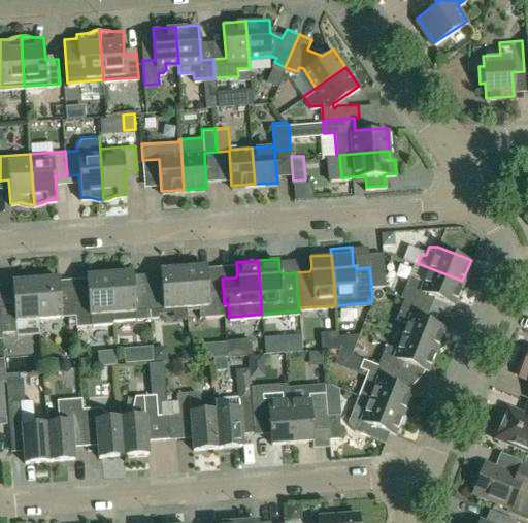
[(188,317),(187,304),(184,266),(182,266),(180,261),(163,263),(163,267),(160,268),(162,293),(149,294),(151,316),(159,315),(158,311),(173,309),(174,318),(188,317)]
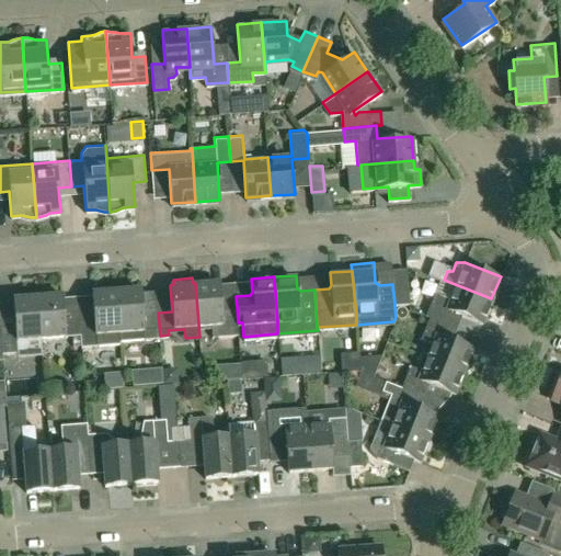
[(434,292),(425,313),(451,324),(457,310),(482,321),(491,298),(444,280),(439,278),(434,292)]
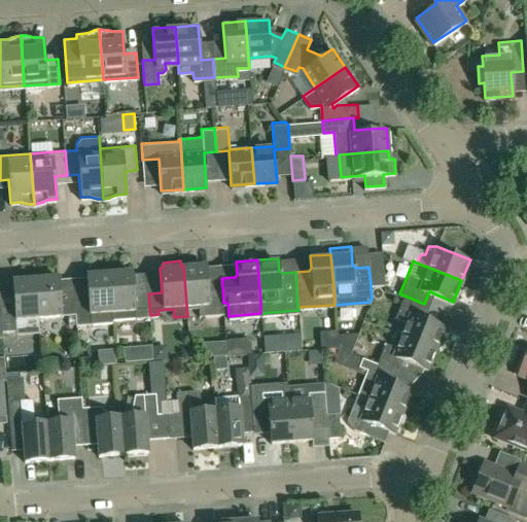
[(223,312),(223,303),(222,287),(208,288),(206,264),(183,266),(186,304),(199,303),(199,314),(223,312)]
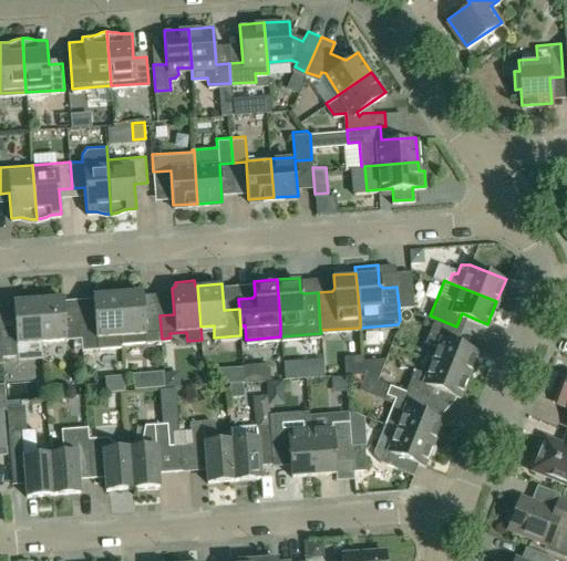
[(117,291),(121,333),(122,345),(122,342),(162,339),(160,315),(144,317),(142,290),(117,291)]
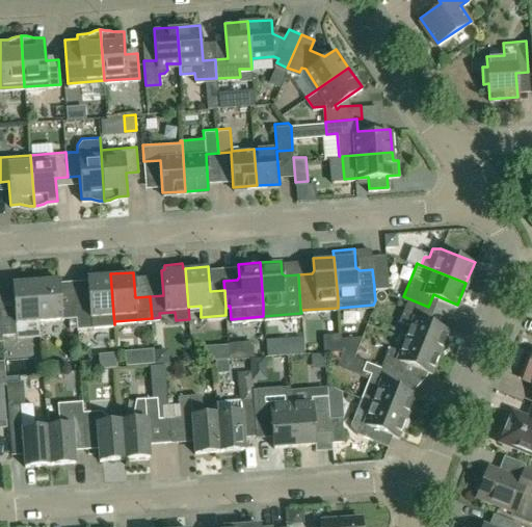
[(91,325),(114,324),(113,313),(110,273),(87,275),(89,300),(75,301),(77,325),(77,326),(91,325)]
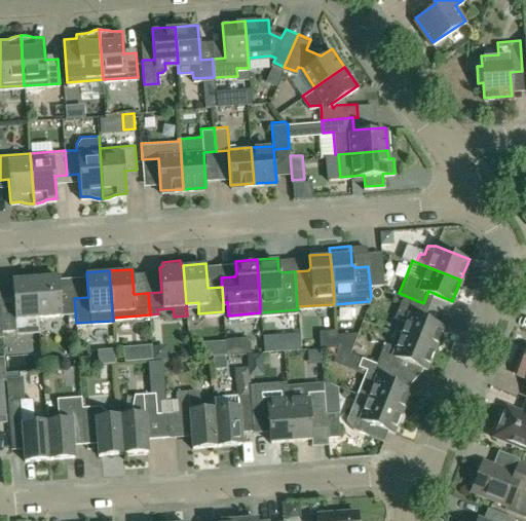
[(15,317),(38,314),(35,276),(33,276),(33,273),(31,271),(15,272),(13,275),(14,277),(12,278),(14,303),(0,304),(0,307),(2,329),(16,328),(15,317)]
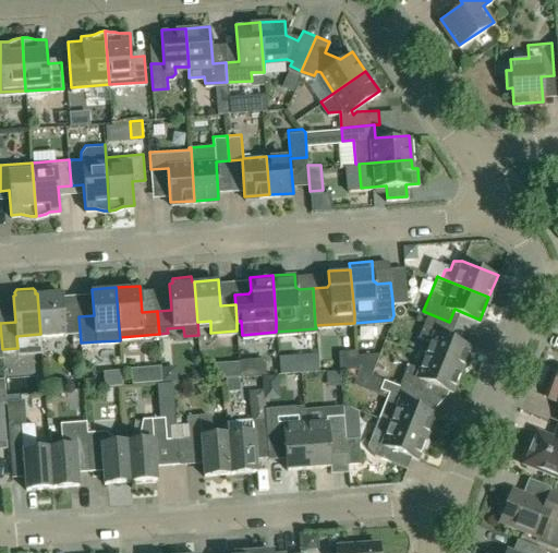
[(73,343),(81,341),(79,316),(63,317),(62,291),(37,293),(40,334),(72,332),(73,343)]
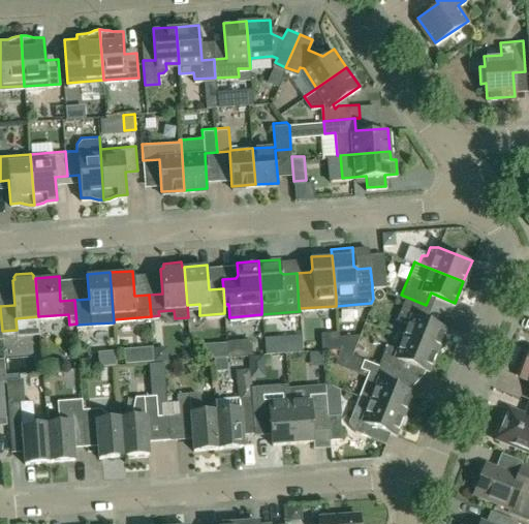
[(422,317),(426,305),(401,295),(401,296),(405,297),(397,317),(406,320),(407,324),(403,335),(437,348),(445,327),(422,317)]
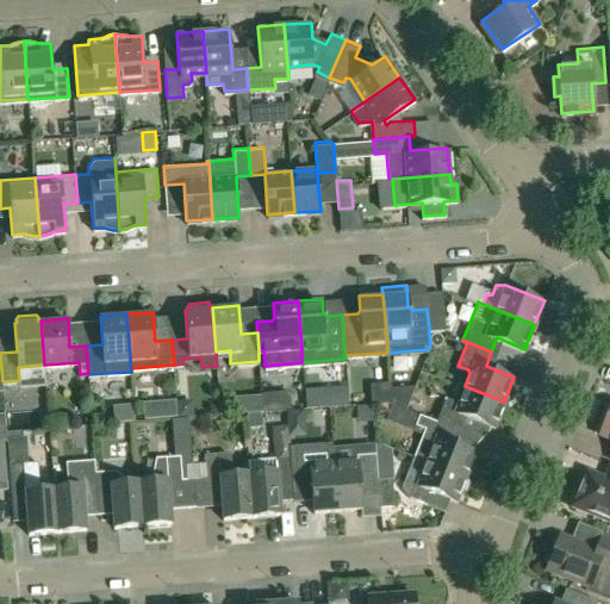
[(337,405),(338,386),(317,385),(316,404),(337,405)]
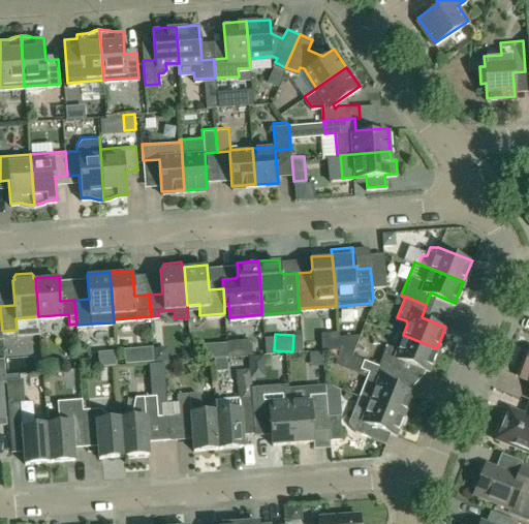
[(364,357),(378,363),(400,371),(404,360),(429,369),(437,348),(403,335),(399,345),(396,346),(386,342),(379,362),(364,357)]
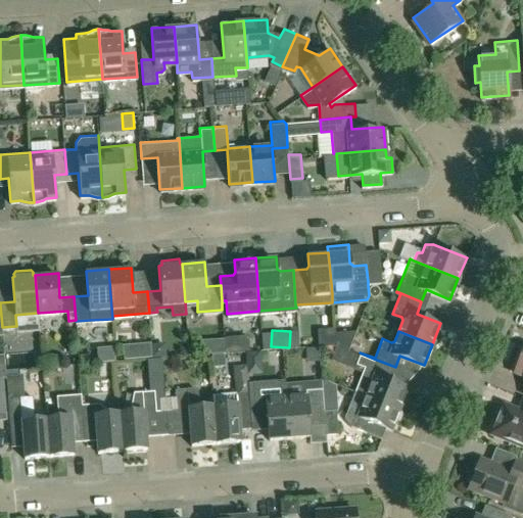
[(395,368),(395,367),(374,359),(360,352),(336,343),(330,357),(363,370),(354,389),(399,407),(408,386),(384,376),(388,365),(395,368)]
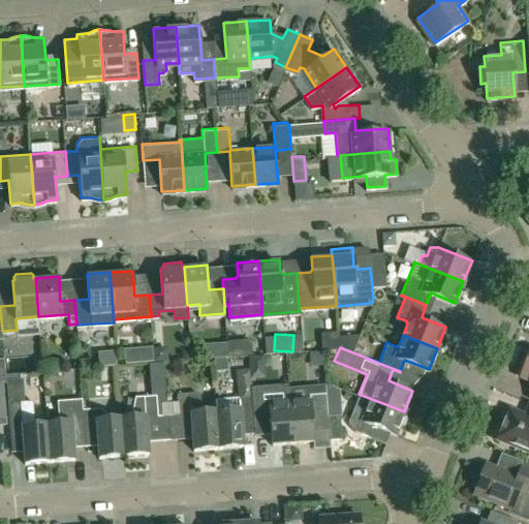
[(528,397),(528,350),(520,374),(528,376),(528,394),(528,397)]
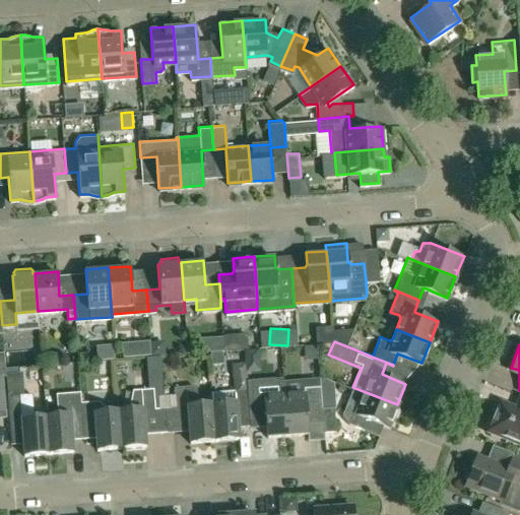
[(161,375),(147,376),(148,387),(153,386),(155,406),(159,406),(158,394),(164,393),(161,375)]
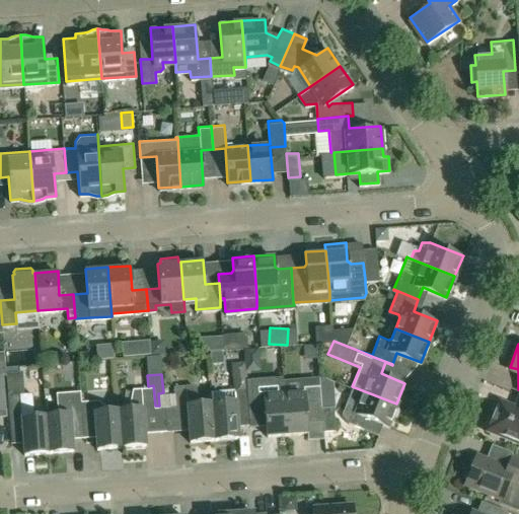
[(283,375),(246,377),(249,420),(263,419),(266,422),(267,434),(287,432),(284,391),(283,375)]
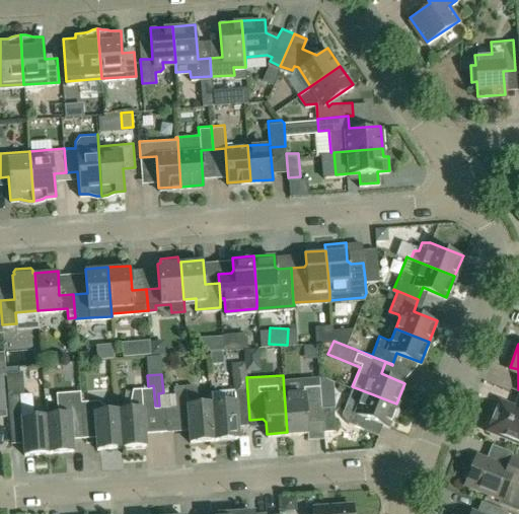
[(190,440),(214,438),(212,401),(200,402),(199,395),(195,382),(173,384),(174,390),(169,390),(169,392),(170,392),(171,405),(175,405),(175,409),(188,408),(190,440)]
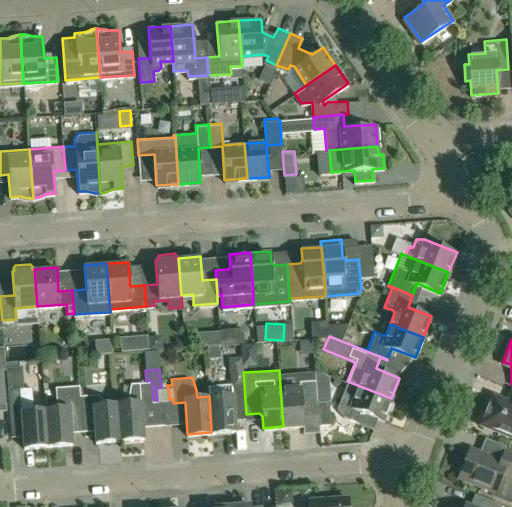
[(318,409),(317,400),(315,378),(299,380),(300,385),(280,386),(283,426),(303,425),(302,413),(305,410),(318,409)]
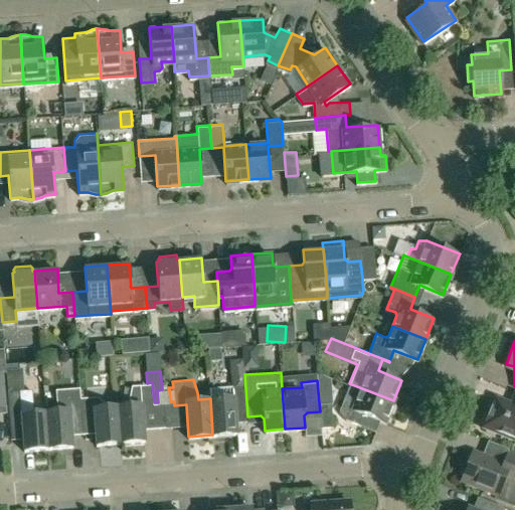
[(130,404),(118,405),(121,442),(145,440),(142,407),(154,406),(154,402),(152,382),(147,383),(132,384),(129,397),(130,404)]
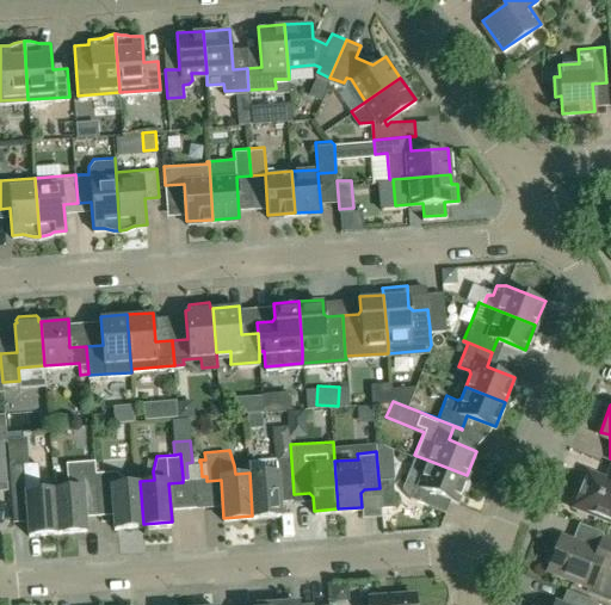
[(248,458),(250,473),(252,516),(281,513),(278,475),(292,474),(290,455),(248,458)]
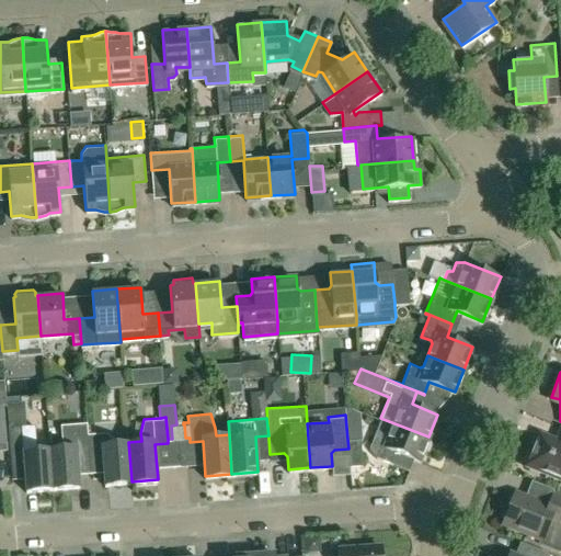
[(428,437),(380,418),(369,446),(376,455),(392,462),(396,453),(400,451),(420,460),(428,437)]
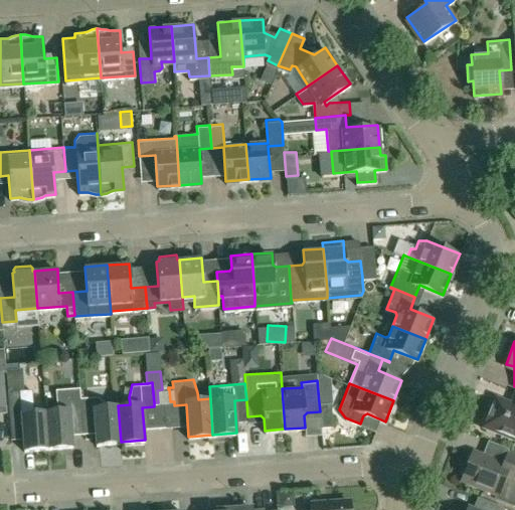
[(81,412),(80,396),(79,385),(55,386),(57,410),(45,410),(48,447),(72,446),(69,413),(81,412)]
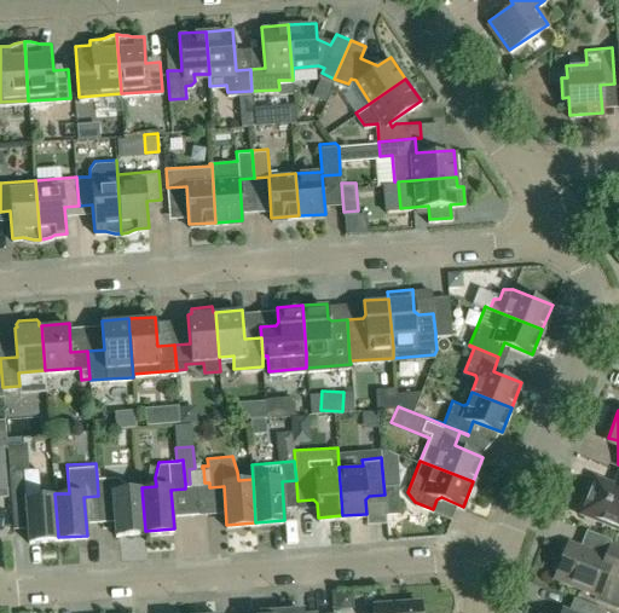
[(38,466),(9,468),(12,502),(25,501),(29,539),(58,537),(55,493),(40,495),(38,466)]
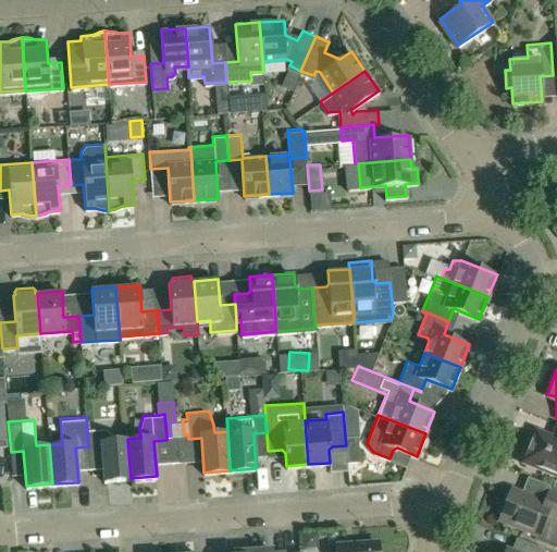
[(171,436),(184,434),(183,421),(182,421),(175,421),(170,422),(171,436)]
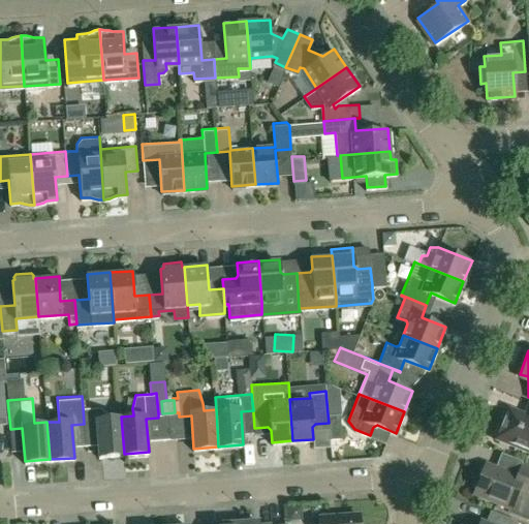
[(495,437),(528,450),(528,400),(528,409),(528,410),(525,412),(525,411),(507,405),(495,437)]
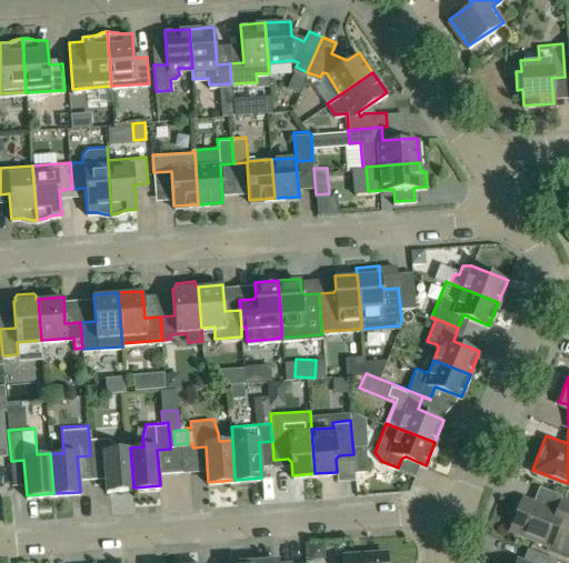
[(107,490),(133,488),(130,448),(117,449),(117,443),(108,436),(89,438),(90,455),(103,454),(107,490)]
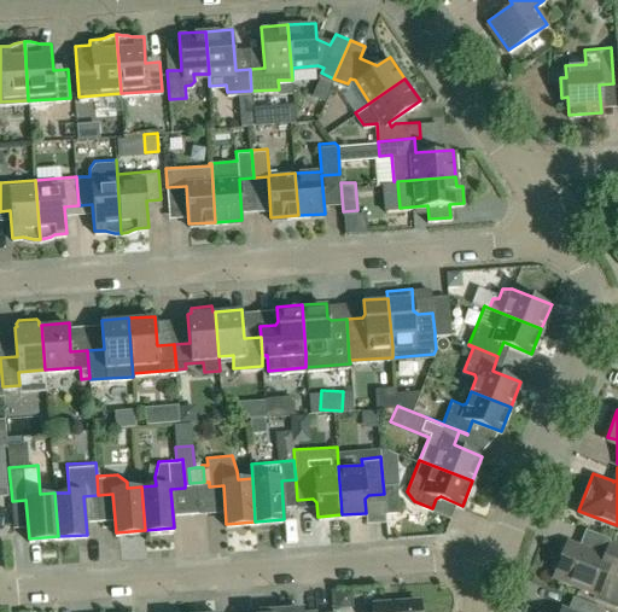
[(383,483),(384,494),(385,512),(400,511),(397,482),(383,483)]
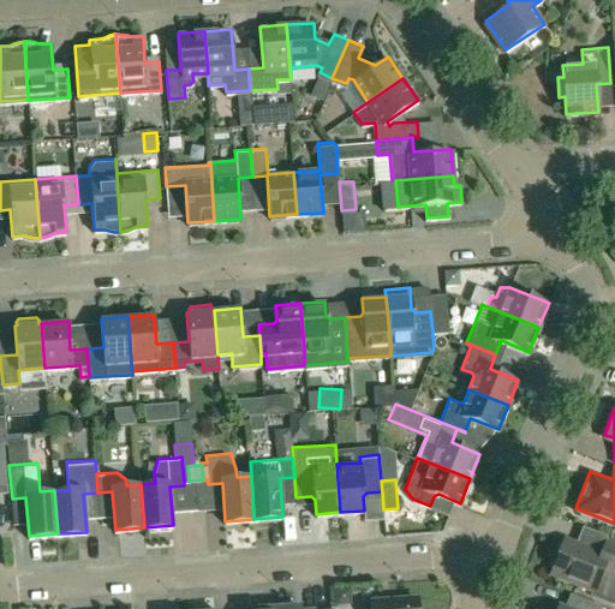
[(550,571),(593,587),(592,592),(613,601),(614,599),(614,541),(607,537),(601,551),(565,537),(550,571)]
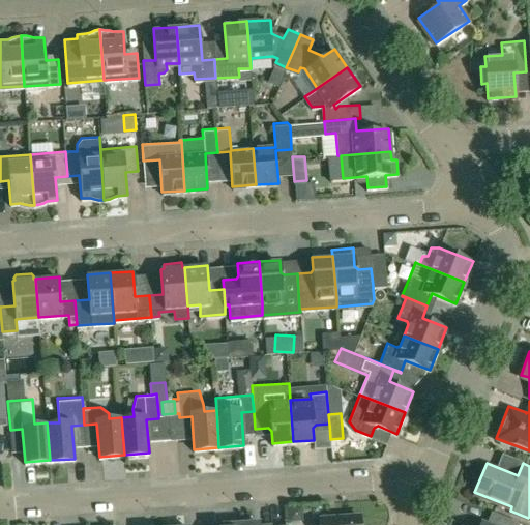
[(514,524),(518,520),(491,509),(486,522),(481,521),(479,524),(467,524),(462,523),(461,524),(514,524)]
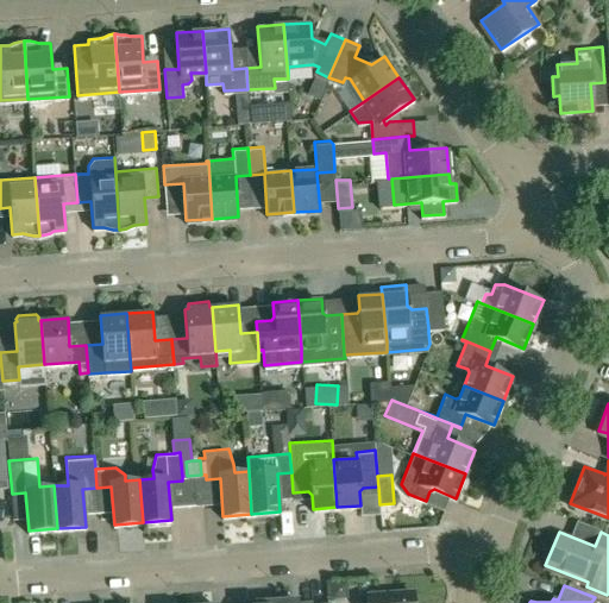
[(368,594),(368,602),(414,602),(413,590),(368,594)]
